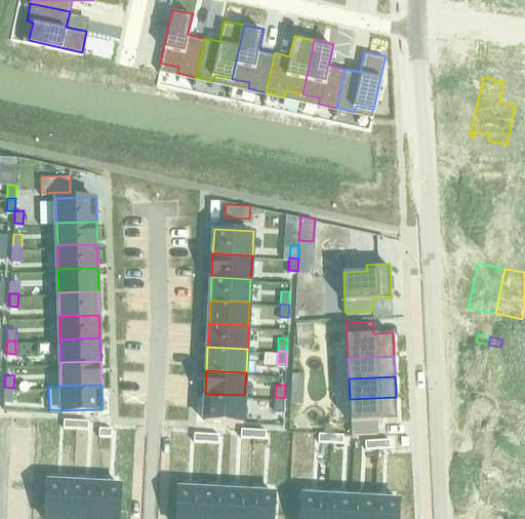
[(4,387),(3,400),(12,400),(13,388),(4,387)]
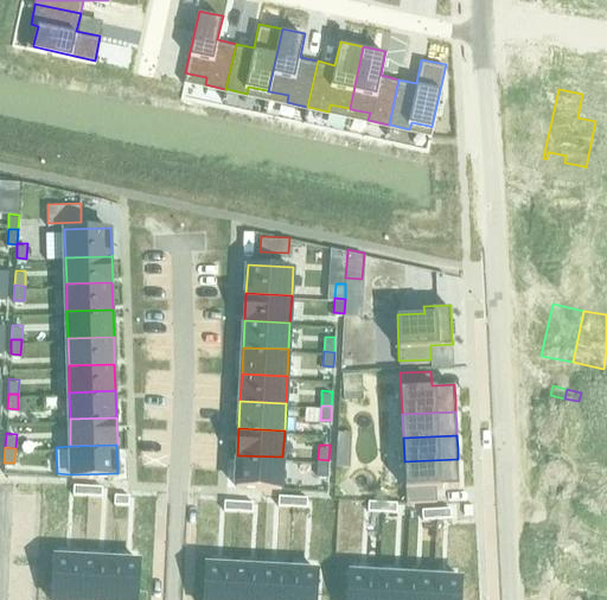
[(237,455),(236,483),(281,485),(282,457),(237,455)]
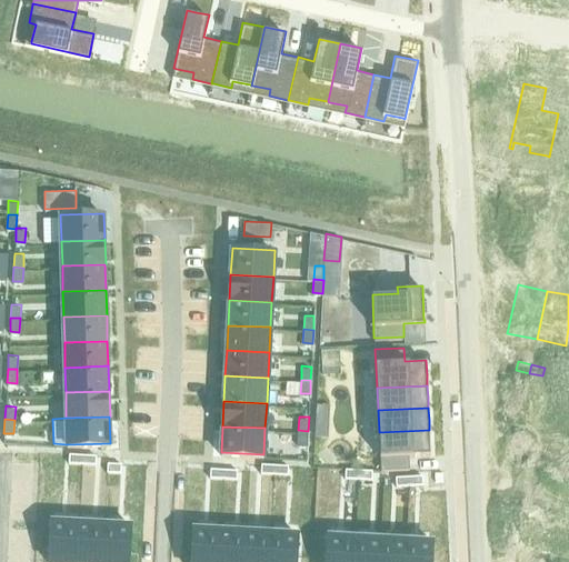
[(298,430),(297,443),(307,444),(308,431),(298,430)]
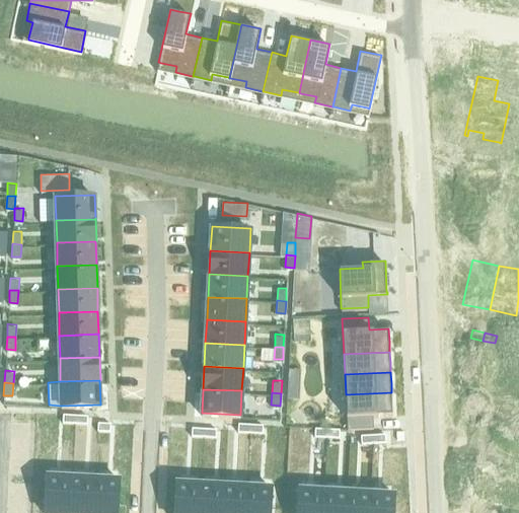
[(391,392),(346,394),(347,427),(373,426),(373,414),(392,413),(392,412),(392,404),(391,392)]
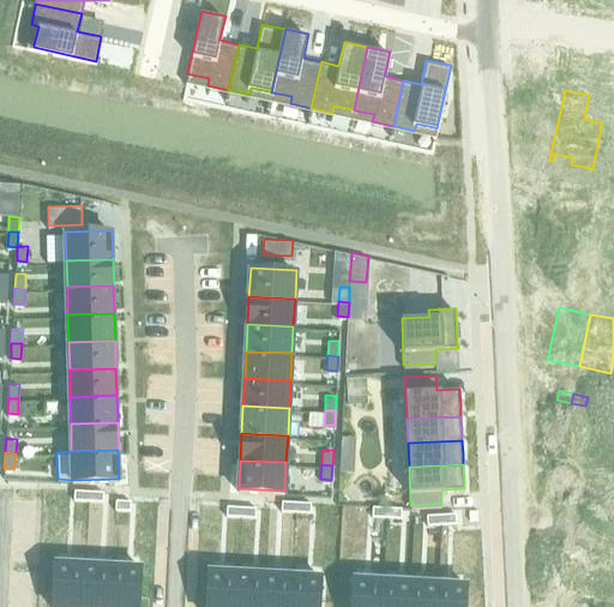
[(74,487),(74,497),(89,498),(89,488),(74,487)]
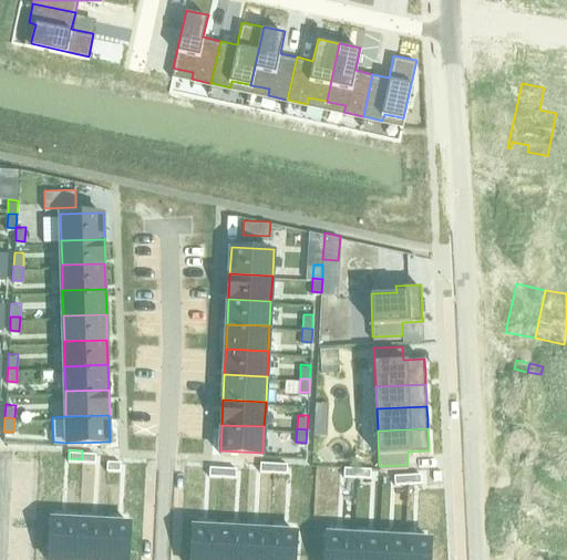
[(82,450),(82,459),(95,460),(95,452),(82,450)]
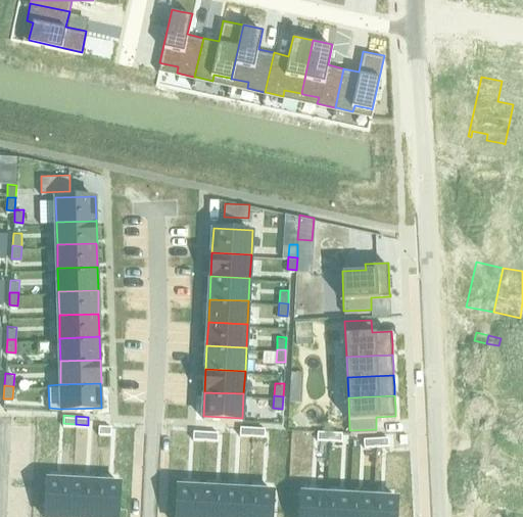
[(98,424),(98,432),(110,432),(111,424),(98,424)]
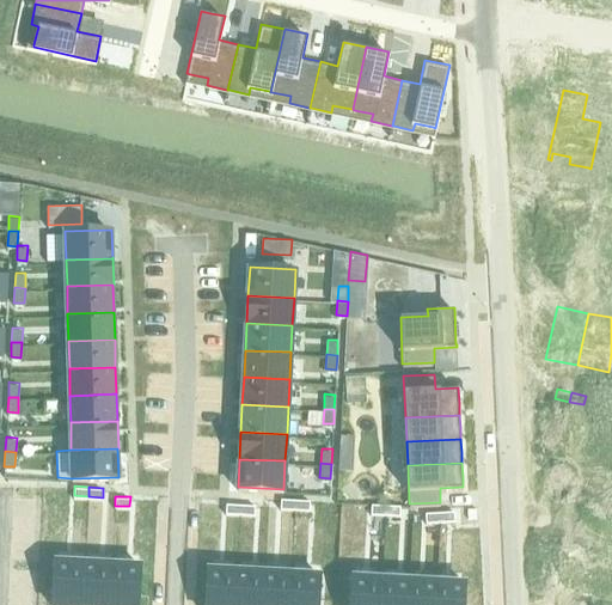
[(281,497),(280,507),(295,507),(295,497),(281,497)]
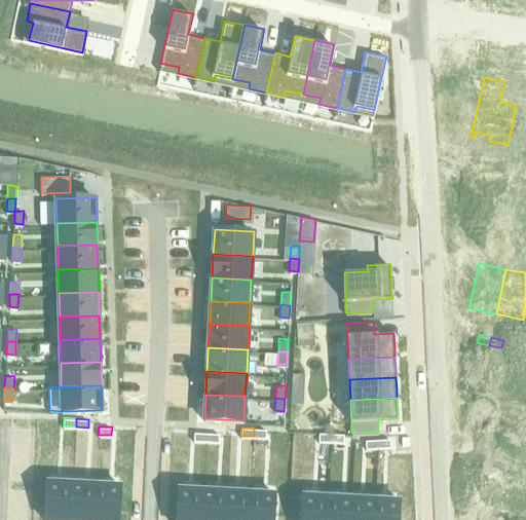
[(254,428),(254,436),(266,437),(266,429),(254,428)]
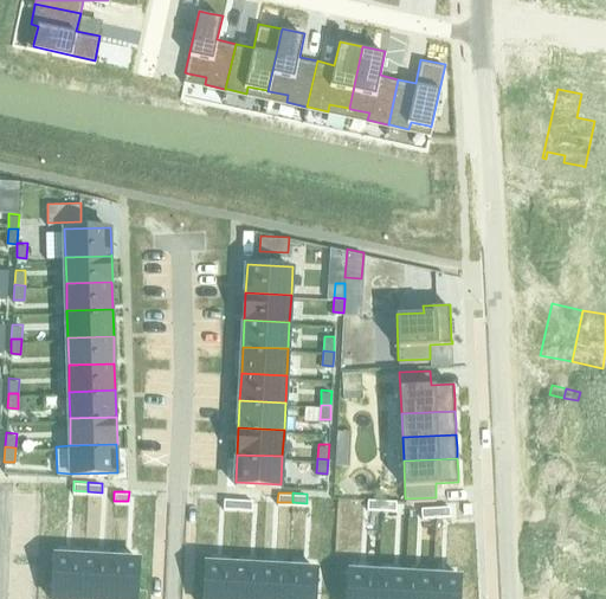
[(224,496),(224,507),(238,507),(238,497),(224,496)]
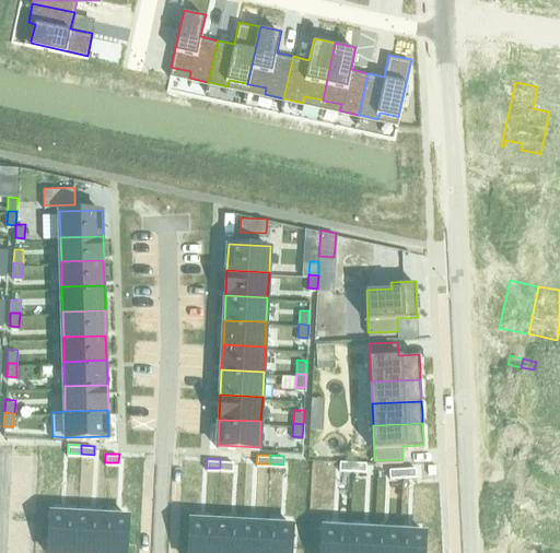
[(220,459),(220,468),(233,469),(233,460),(220,459)]
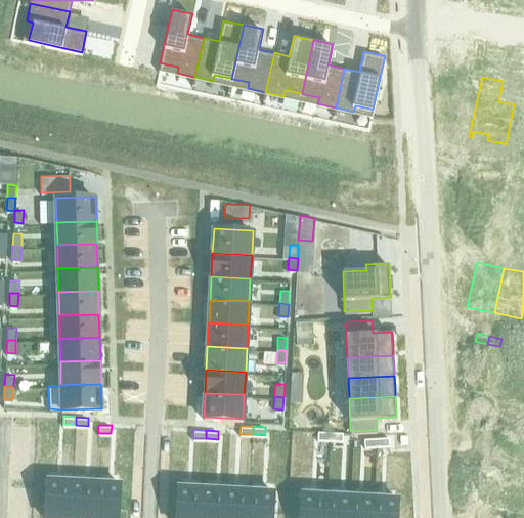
[(318,430),(317,438),(330,439),(331,430),(318,430)]
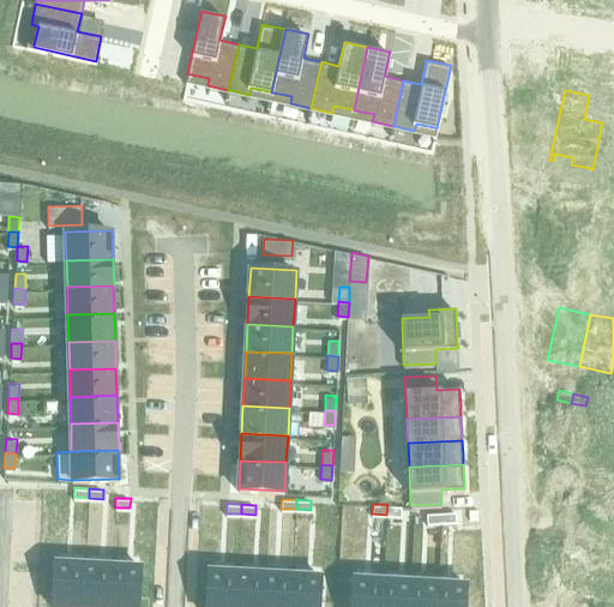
[(387,504),(386,515),(401,515),(402,505),(387,504)]
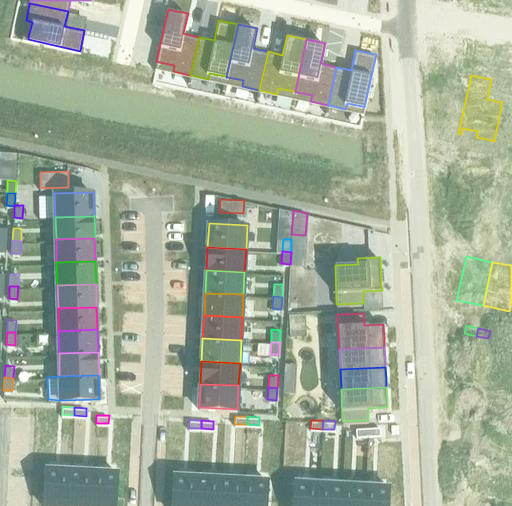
[(380,426),(368,427),(368,435),(380,434),(380,426)]
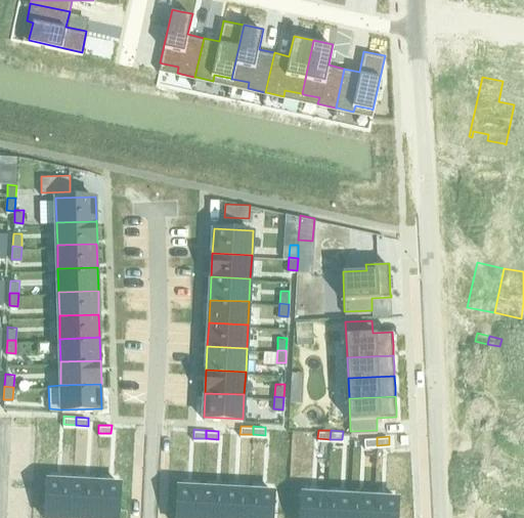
[(377,437),(364,437),(364,446),(377,445),(377,437)]
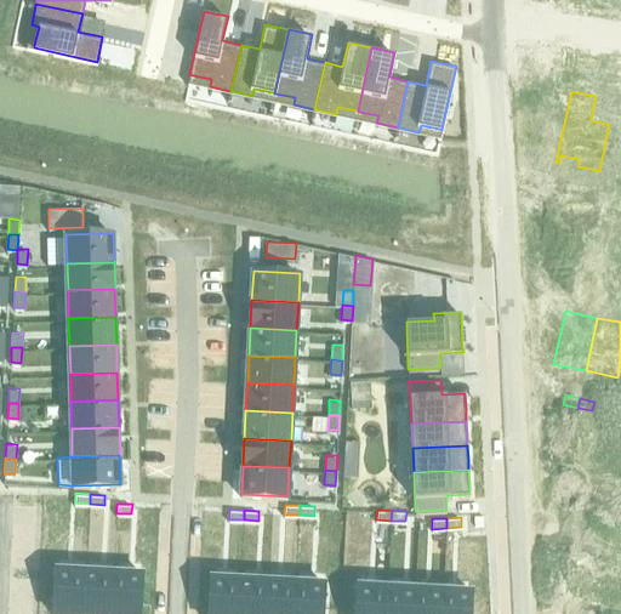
[(57,567),(55,613),(66,613),(83,613),(86,568),(57,567)]
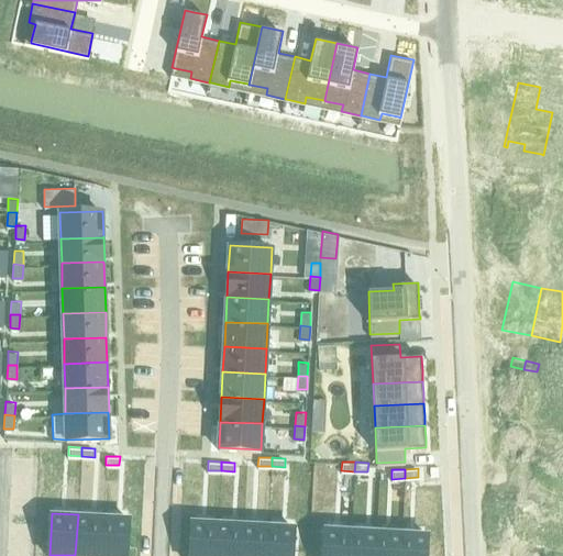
[(78,514),(75,555),(100,555),(103,515),(78,514)]
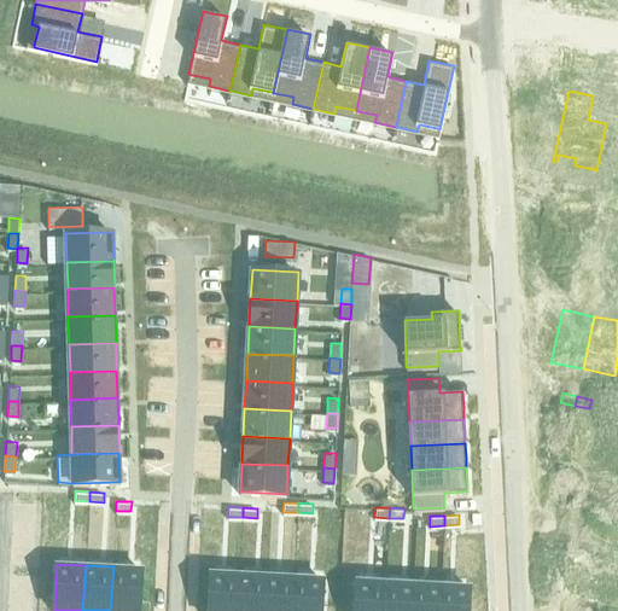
[(114,566),(110,610),(139,610),(141,569),(114,566)]
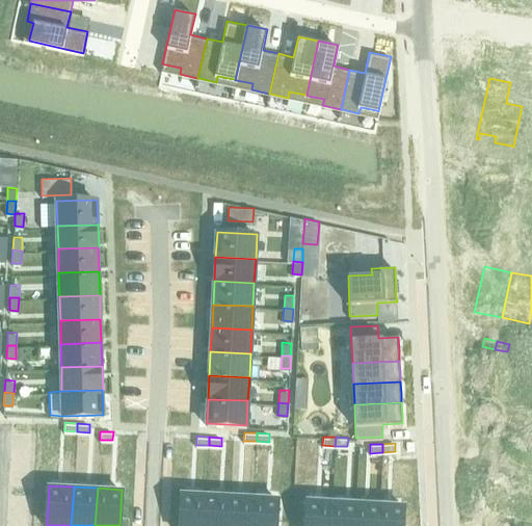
[(182,493),(179,525),(204,525),(206,494),(182,493)]
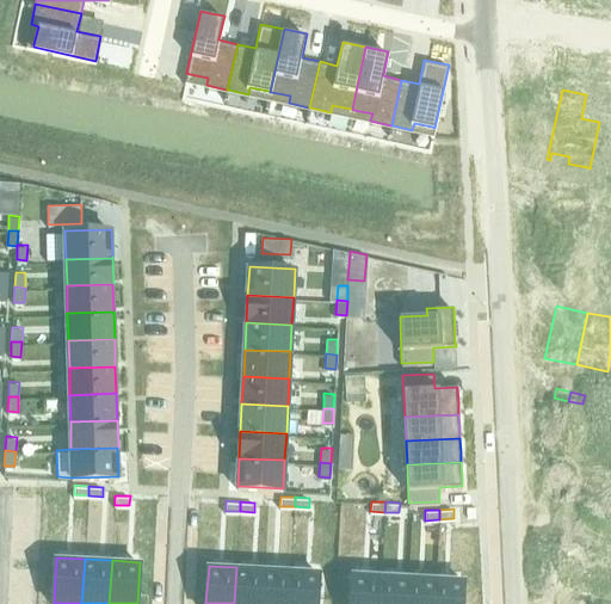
[(236,567),(234,603),(261,603),(264,568),(236,567)]
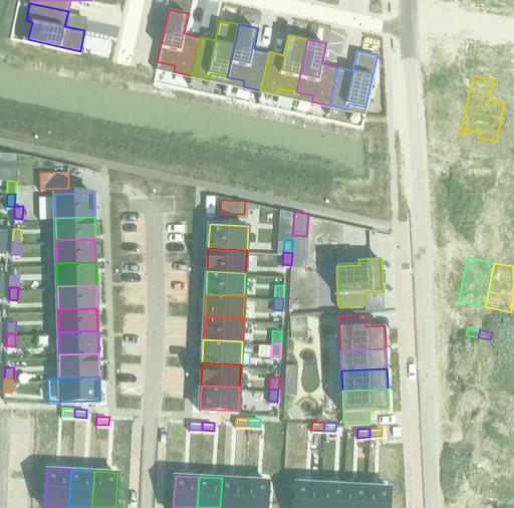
[(222,478),(220,507),(243,507),(245,480),(222,478)]
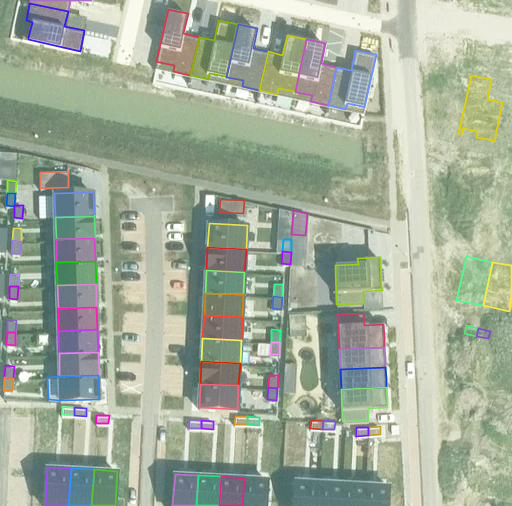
[(244,478),(242,505),(265,505),(267,479),(244,478)]
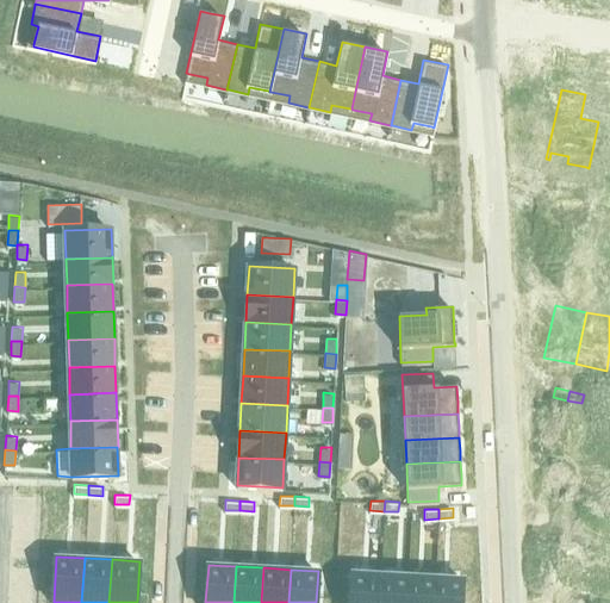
[(353,572),(350,602),(379,602),(380,574),(353,572)]
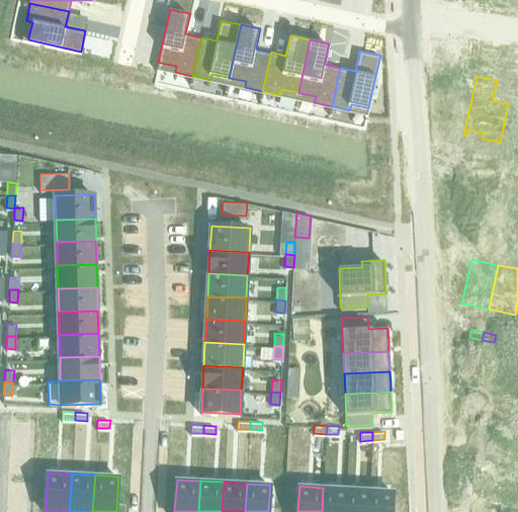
[(323,488),(322,511),(344,511),(346,489),(323,488)]
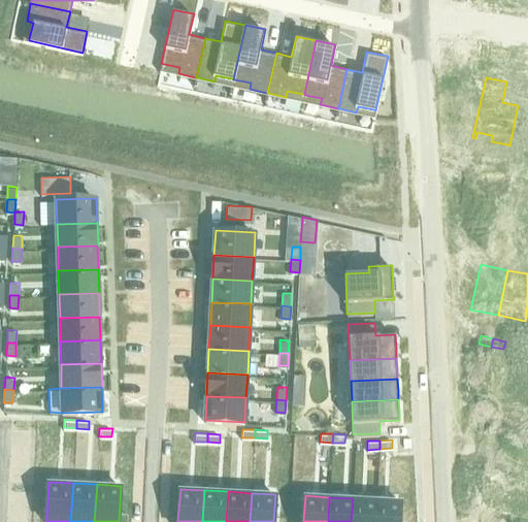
[(353,498),(351,521),(374,521),(376,499),(353,498)]
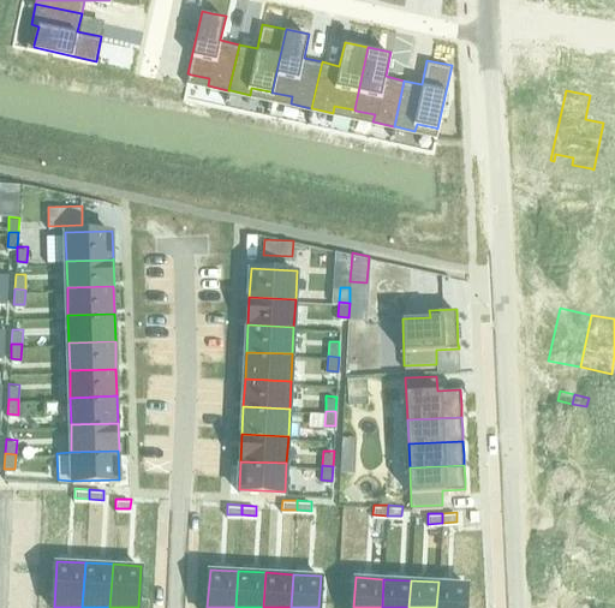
[(439,582),(436,607),(465,607),(467,583),(439,582)]
